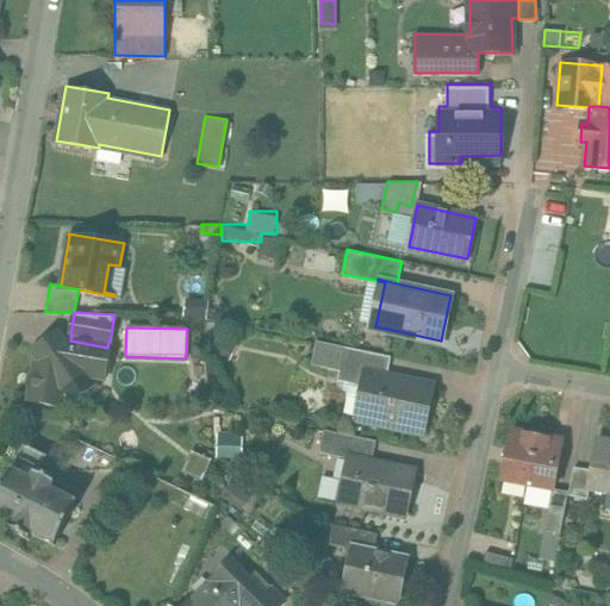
[(70,341),(57,338),(38,351),(36,372),(30,375),(29,382),(32,388),(30,399),(58,404),(62,387),(82,372),(104,376),(109,348),(70,341)]
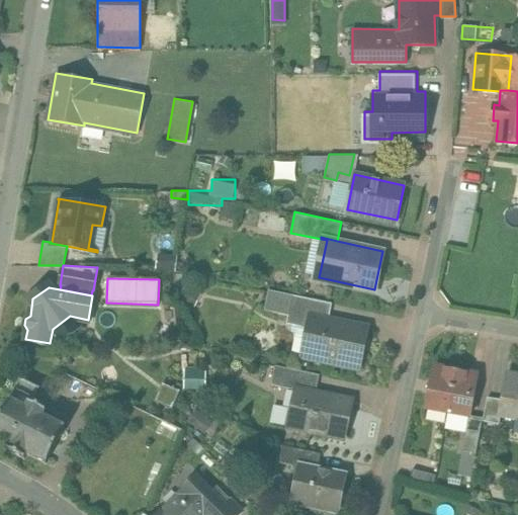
[(332,302),(268,288),(264,309),(288,314),(286,322),(311,327),(314,315),(329,318),(332,302)]
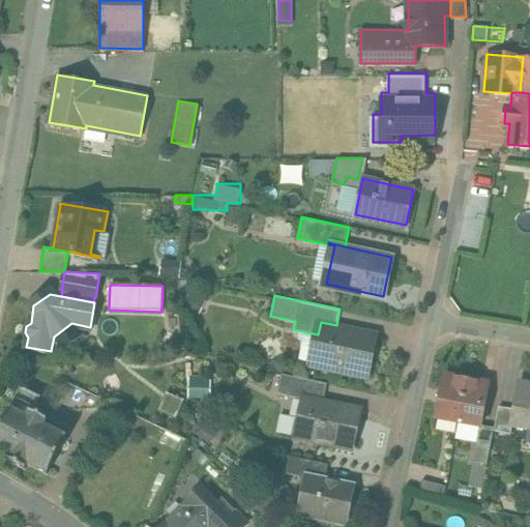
[(336,325),(321,322),(318,334),(312,364),(366,376),(376,333),(336,325)]
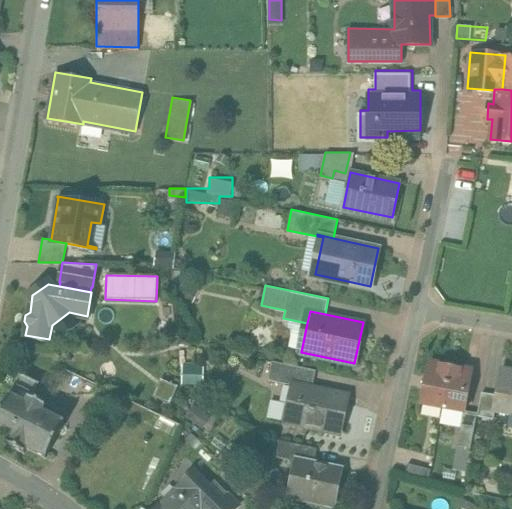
[(183,360),(183,380),(204,381),(204,360),(183,360)]
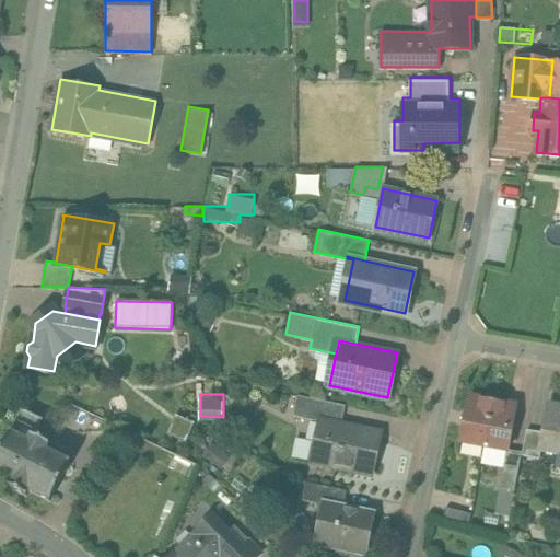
[(346,404),(298,394),(293,415),(317,419),(318,418),(341,424),(346,404)]
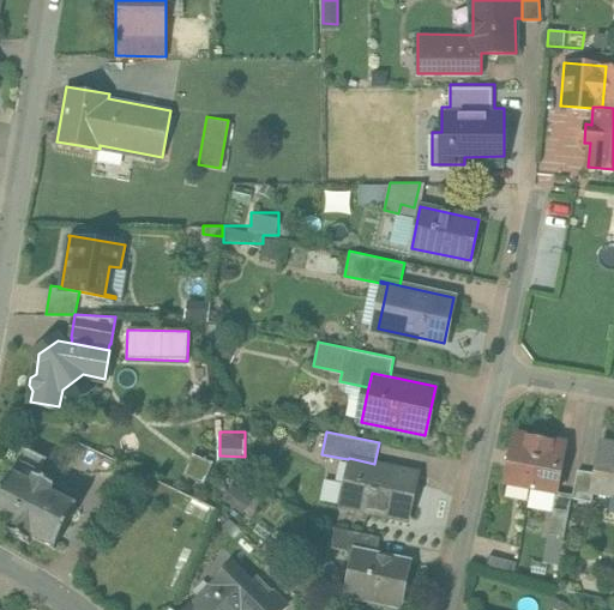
[(540,439),(513,434),(505,481),(531,485),(540,439)]
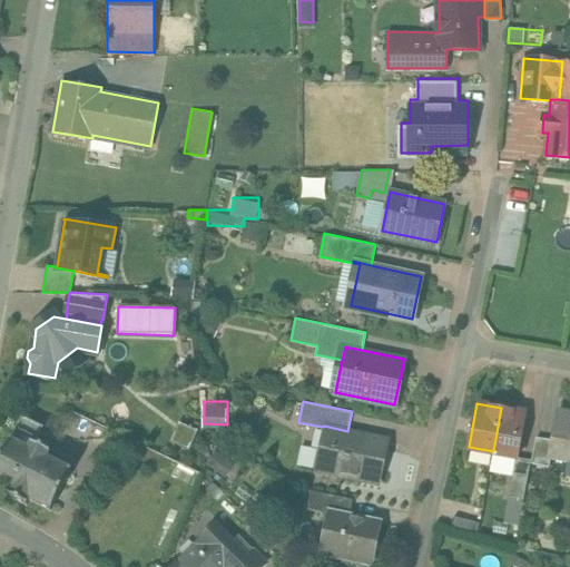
[(526,412),(501,408),(493,451),(517,456),(526,412)]
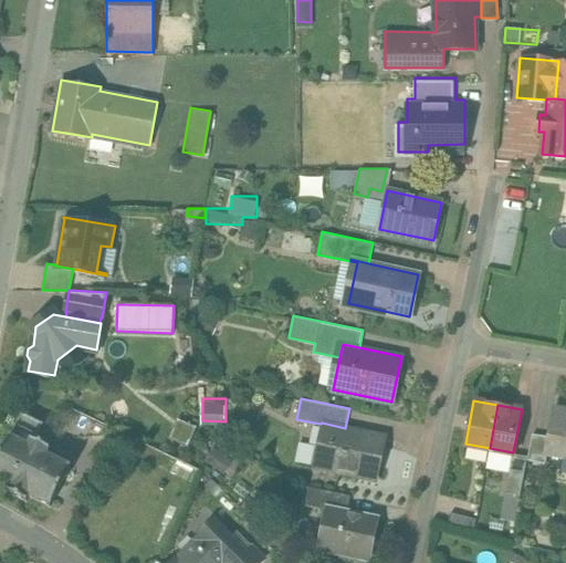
[(565,409),(555,408),(555,407),(554,407),(548,436),(545,451),(547,451),(565,455),(565,409)]
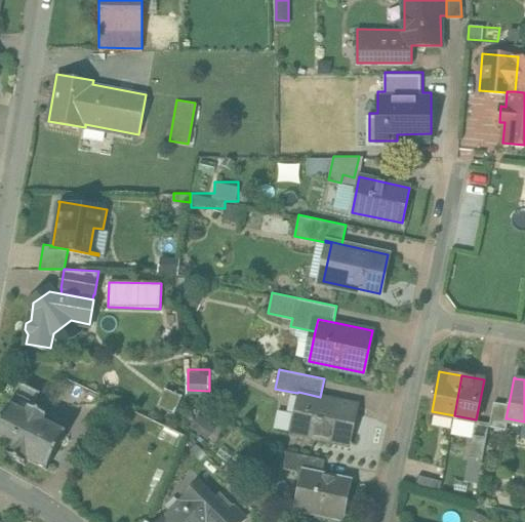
[(46,414),(33,407),(41,392),(21,382),(0,422),(0,444),(10,450),(8,454),(25,463),(28,458),(47,469),(66,431),(43,419),(46,414)]
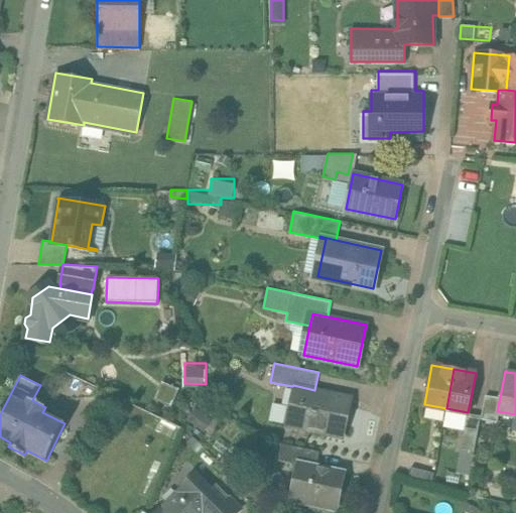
[(314,390),(293,385),(292,386),(292,387),(295,388),(287,423),(343,435),(351,397),(314,390)]
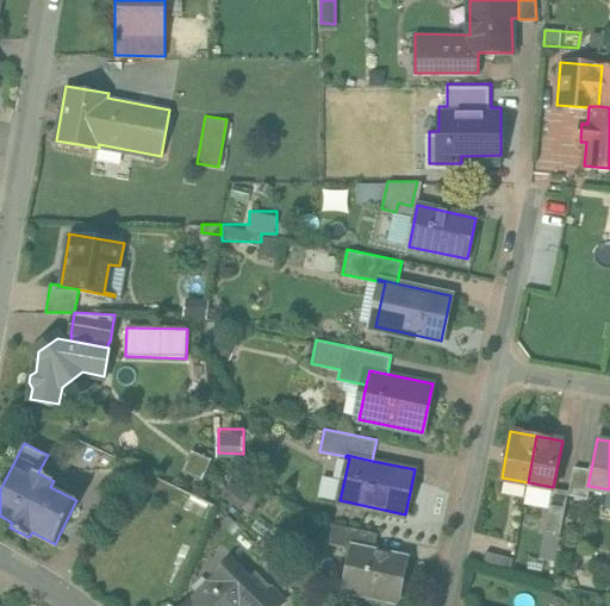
[(321,498),(336,500),(343,469),(329,466),(321,498)]
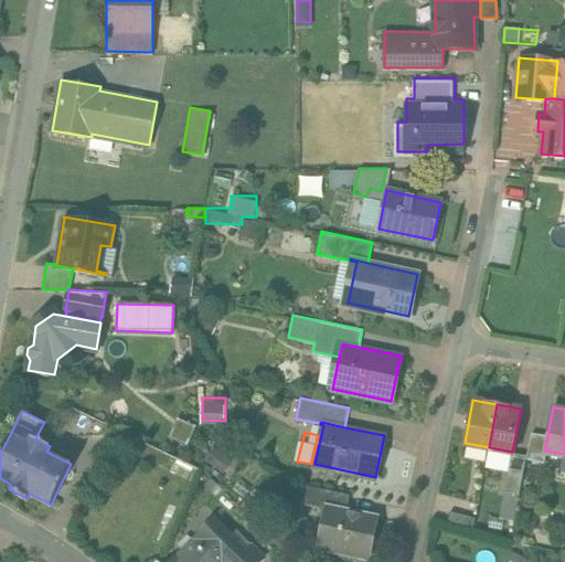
[(544,462),(546,451),(544,451),(547,435),(531,432),(526,458),(544,462)]
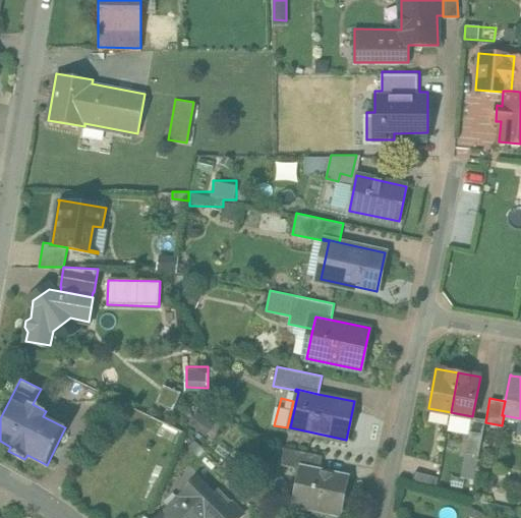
[(502,425),(485,422),(483,430),(480,446),(498,449),(502,425)]
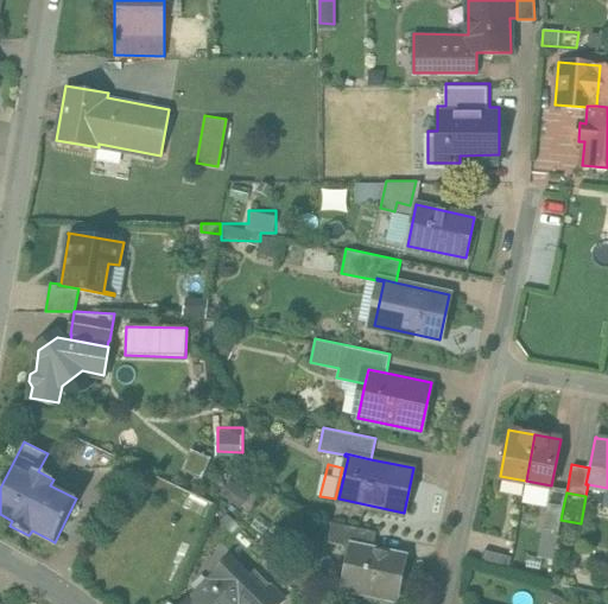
[(564,502),(548,498),(543,528),(545,528),(557,531),(558,531),(561,520),(564,502)]
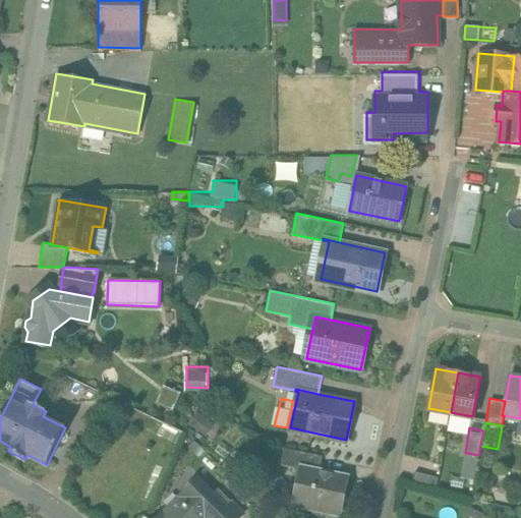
[(323,455),(281,446),(278,462),(300,467),(300,464),(320,468),(323,455)]
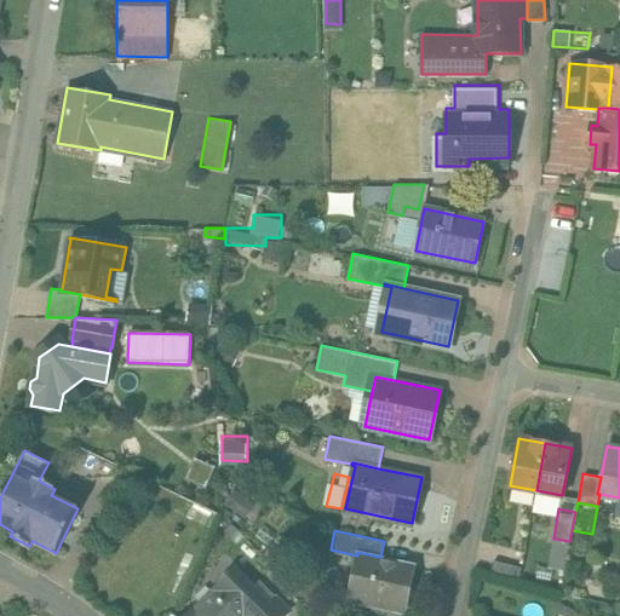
[(568,541),(556,539),(552,560),(564,563),(568,541)]
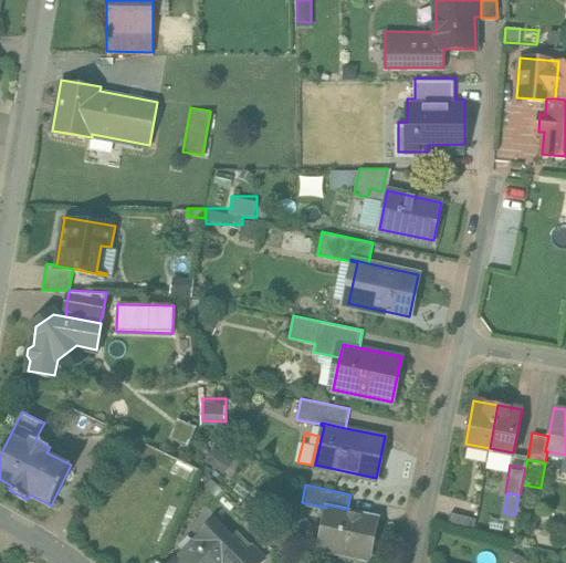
[(347,509),(326,504),(326,508),(317,549),(369,560),(379,517),(347,509)]
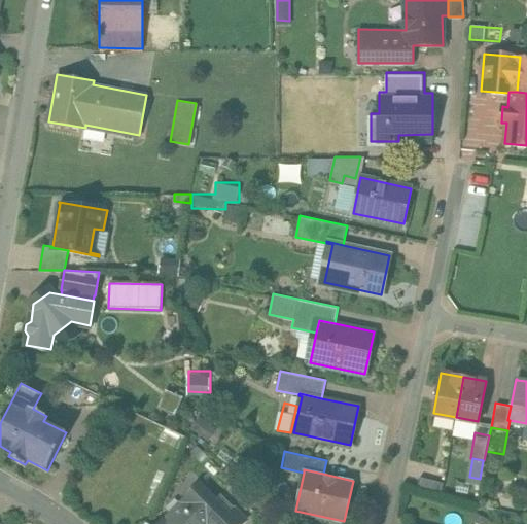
[(444,482),(420,476),(417,487),(441,493),(444,482)]
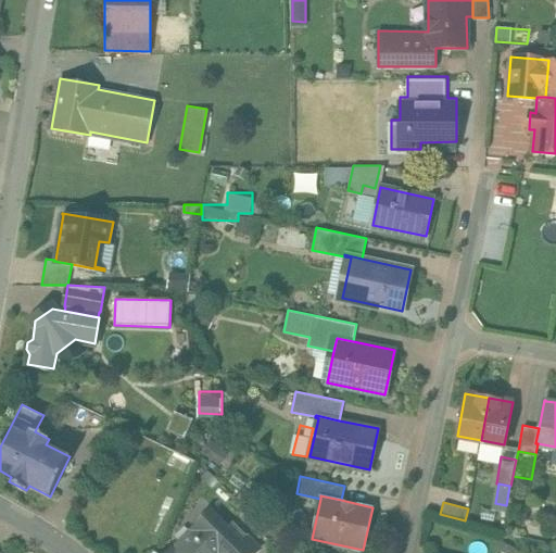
[(179,538),(164,552),(253,552),(260,547),(248,536),(241,543),(207,510),(189,529),(179,538)]
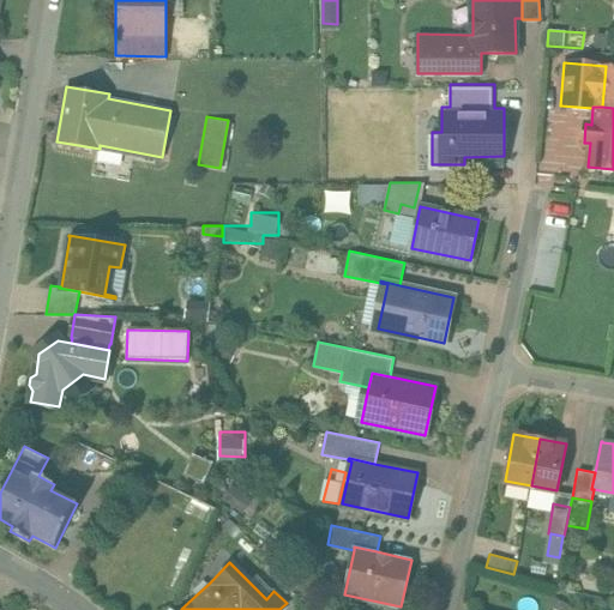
[(204,579),(193,589),(198,593),(209,584),(204,579)]
